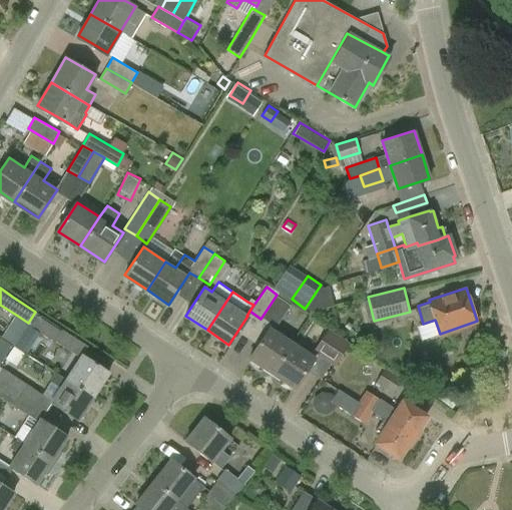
[(269,330),(270,327),(272,324),(277,327),(291,304),(277,295),(261,319),(258,323),(269,330)]
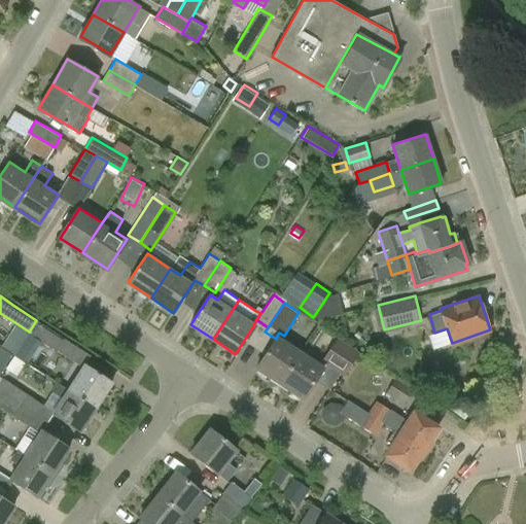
[(58,349),(84,367),(70,388),(98,407),(113,382),(86,364),(92,355),(65,339),(39,322),(32,334),(58,349)]
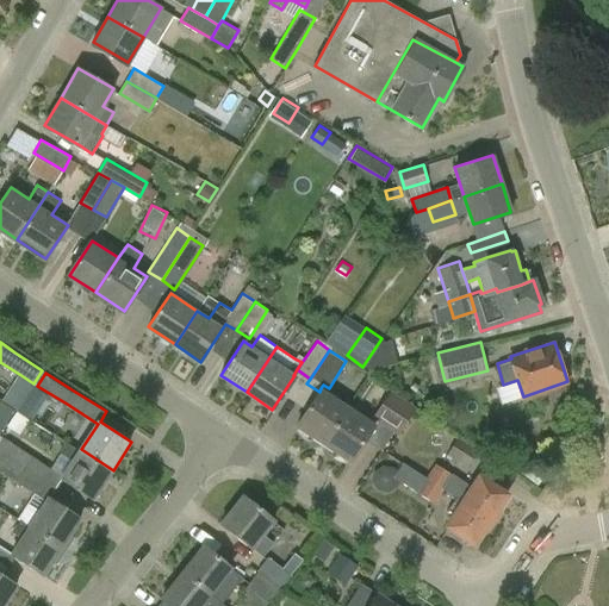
[(17,408),(33,383),(19,374),(2,399),(17,408)]
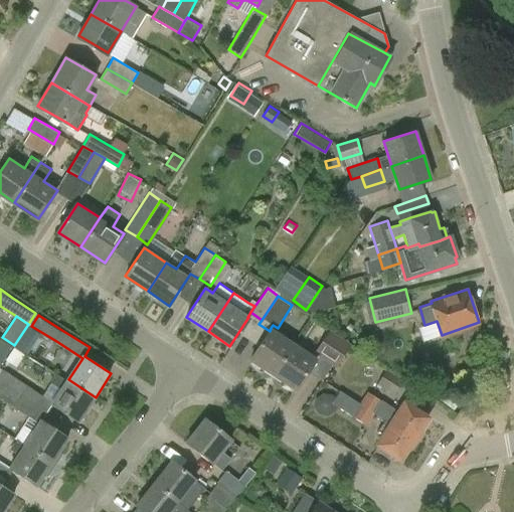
[(270,331),(250,359),(273,374),(273,373),(293,343),(289,340),(280,334),(271,328),(270,331)]
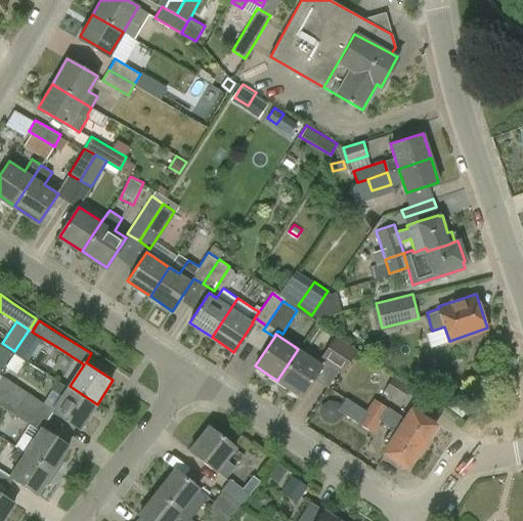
[(335,335),(319,357),(342,372),(356,350),(335,335)]
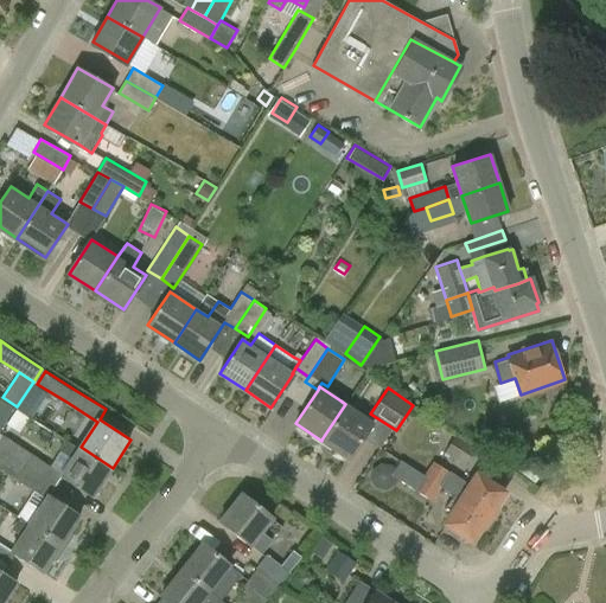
[(321,440),(321,441),(339,453),(349,459),(363,438),(363,437),(372,423),(345,404),(321,440)]
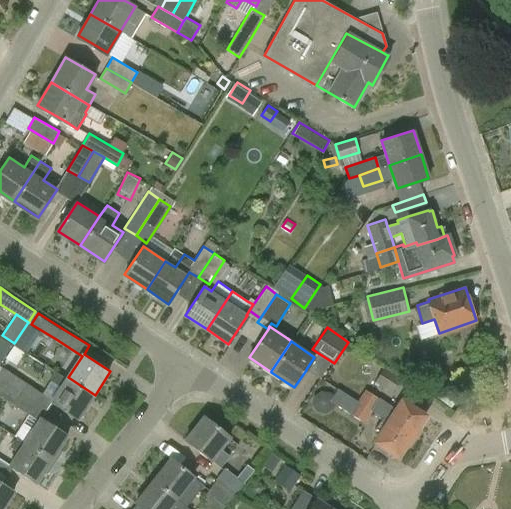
[(3,367),(0,370),(0,379),(21,393),(27,383),(3,367)]
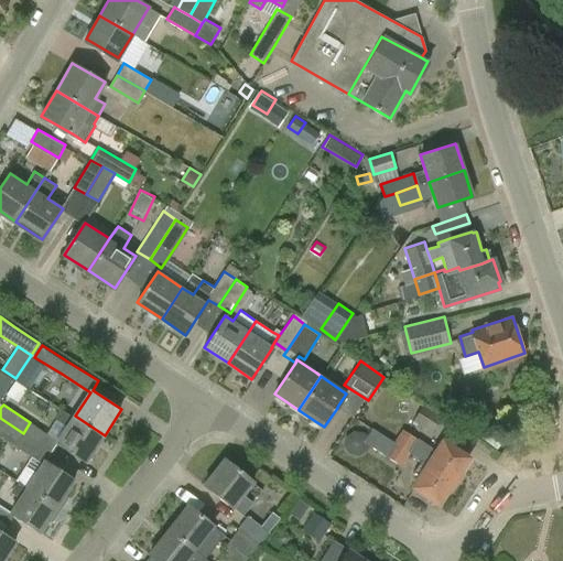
[(424,405),(414,419),(433,432),(443,417),(424,405)]
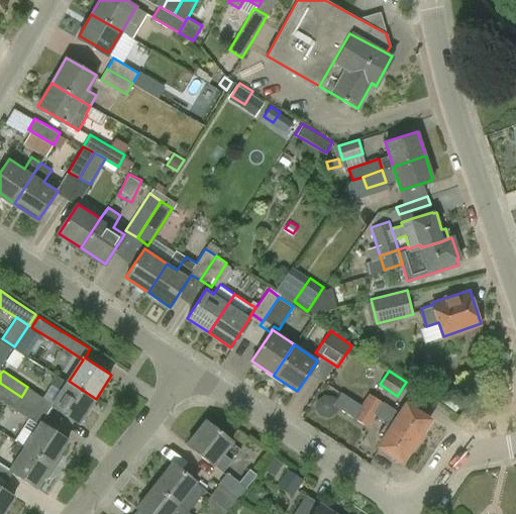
[(96,399),(69,381),(62,377),(57,385),(64,389),(53,405),(80,422),(96,399)]
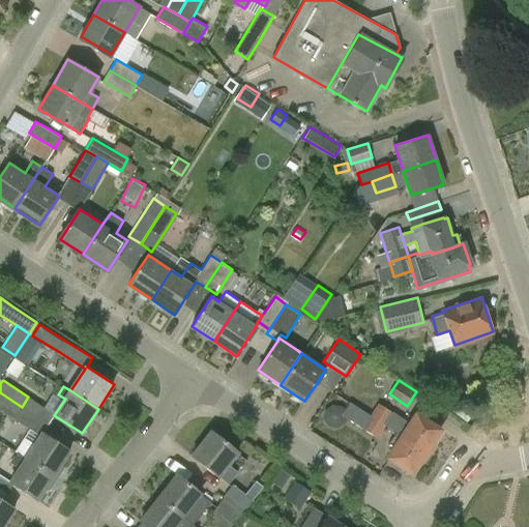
[(0,408),(15,418),(22,407),(0,392),(0,408)]
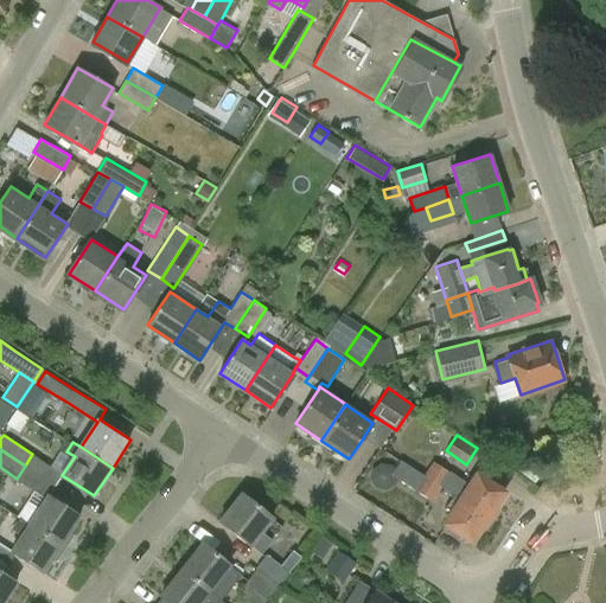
[(435,501),(444,488),(401,460),(393,474),(418,489),(435,501)]
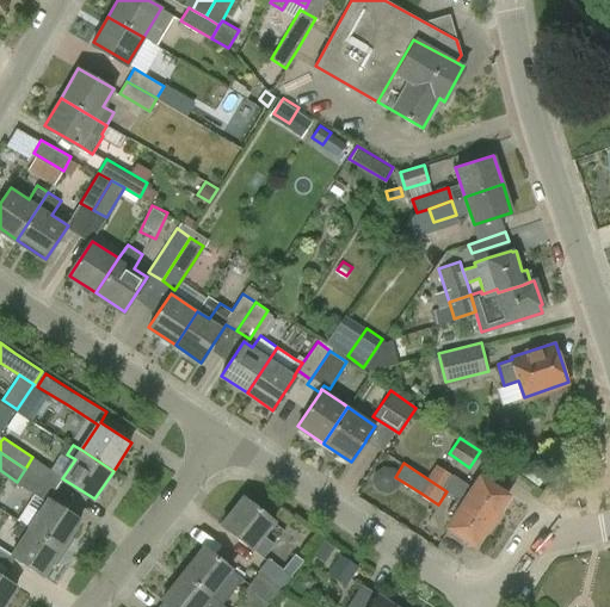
[(438,464),(429,478),(404,463),(447,491),(447,490),(458,499),(491,520),(509,494),(480,476),(474,485),(454,472),(454,474),(438,464)]
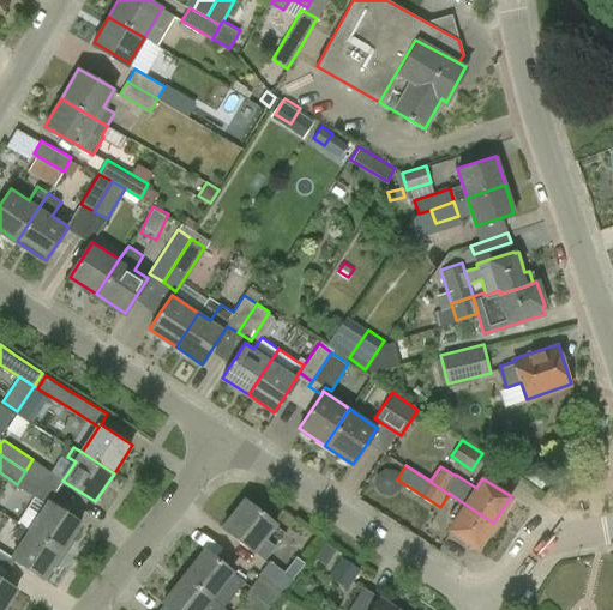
[(542,488),(548,479),(532,466),(524,475),(542,488)]
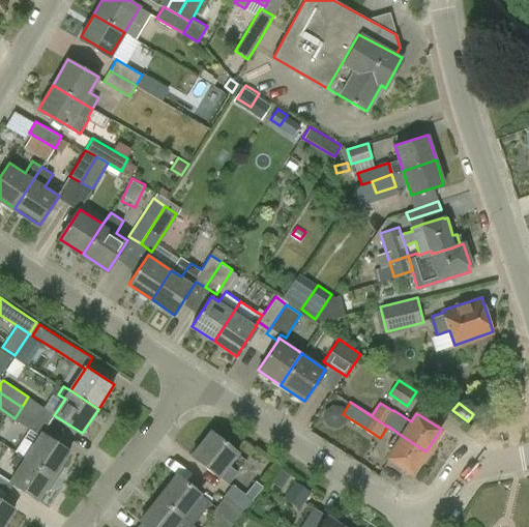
[(229,484),(238,471),(229,464),(237,452),(210,431),(192,456),(218,476),(218,475),(229,484)]
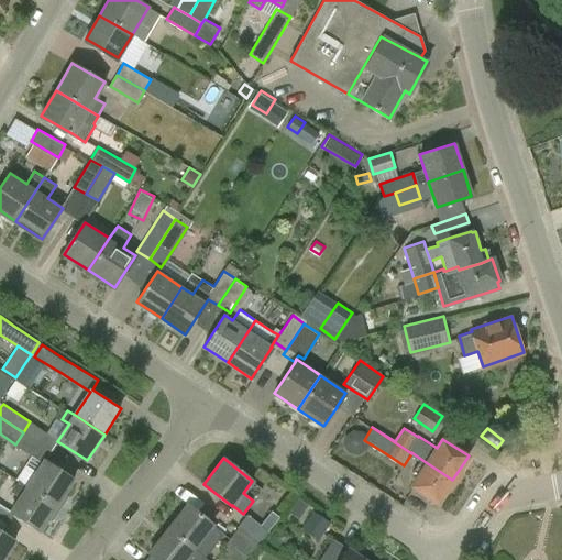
[(17,479),(29,485),(57,504),(74,479),(68,474),(44,459),(36,471),(26,464),(17,479)]
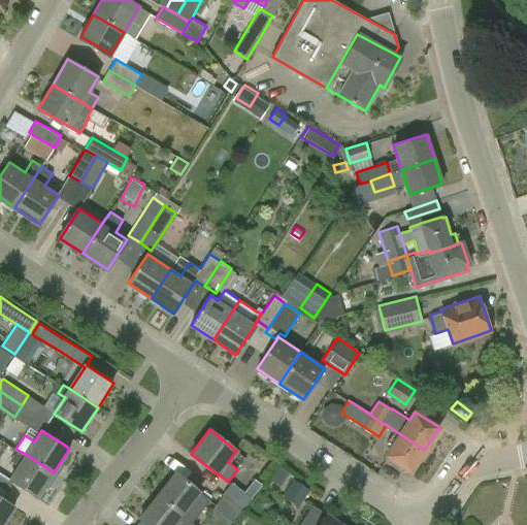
[(410,471),(424,450),(396,431),(389,443),(393,446),(387,455),(410,471)]
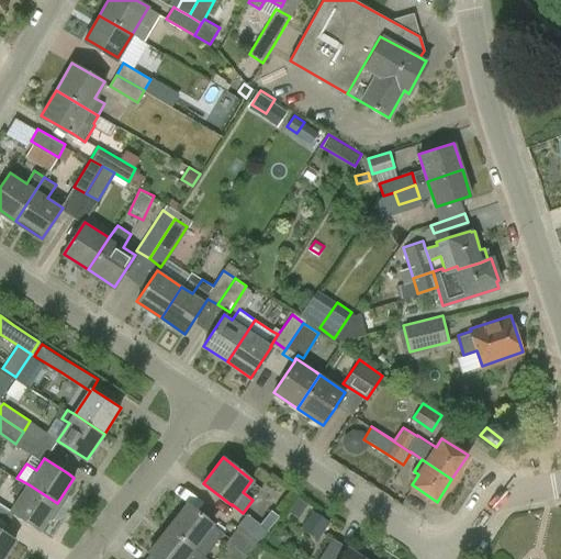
[(58,504),(57,503),(29,484),(27,485),(19,480),(12,491),(21,496),(12,510),(42,529),(58,504)]
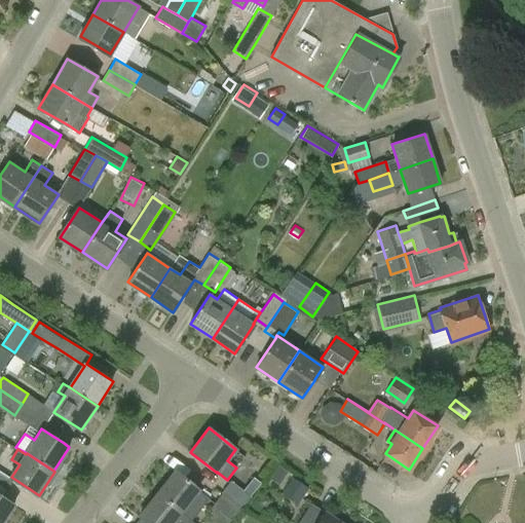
[(288,470),(279,464),(271,478),(279,483),(288,470)]
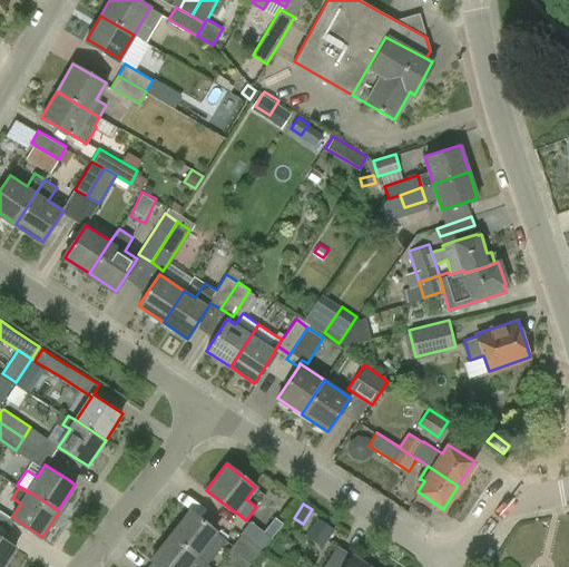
[(196,555),(207,563),(207,561),(226,538),(190,509),(170,534),(196,555)]
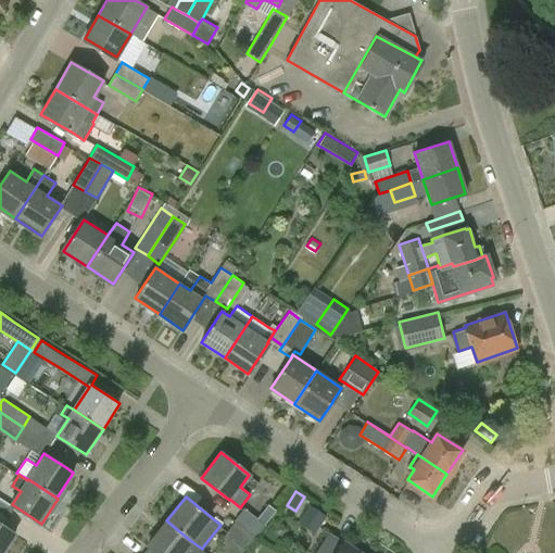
[(236,520),(256,536),(265,524),(276,510),(268,504),(257,518),(244,508),(236,520)]
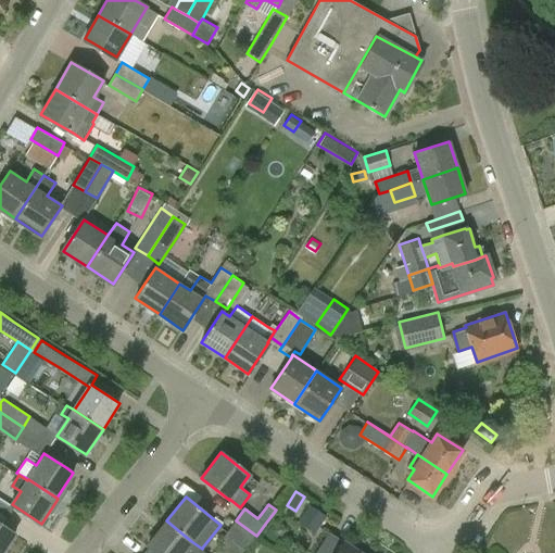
[(327,515),(310,504),(299,522),(315,532),(327,515)]
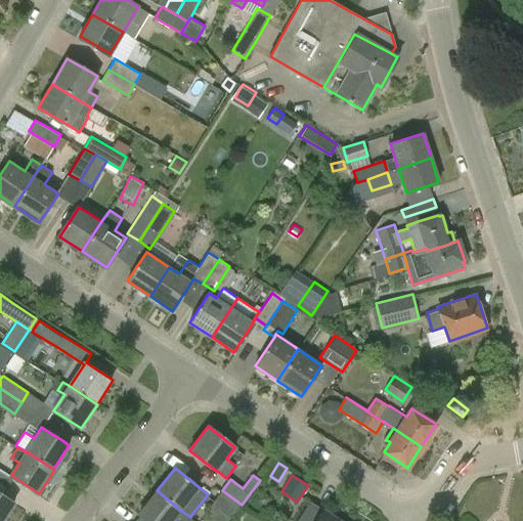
[(190,517),(180,510),(157,490),(139,513),(148,520),(171,520),(172,520),(195,520),(197,520),(190,516),(190,517)]
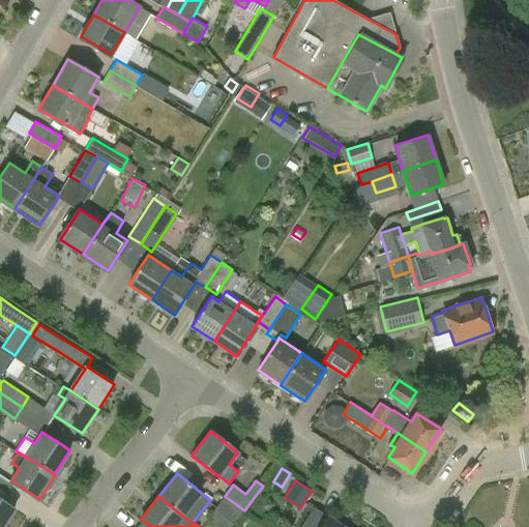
[(233,525),(244,510),(225,496),(214,508),(233,525)]
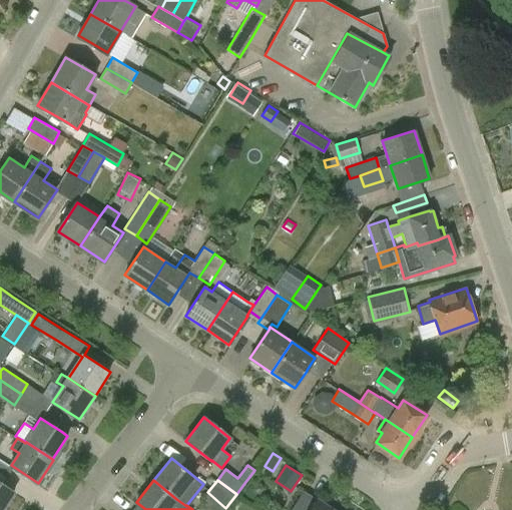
[(0,509),(2,509),(15,491),(0,481),(0,509)]
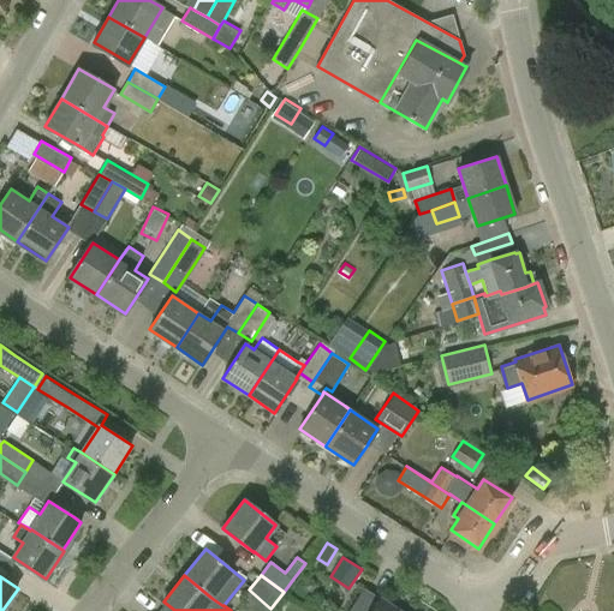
[(400,610),(365,587),(349,610),(400,610)]
